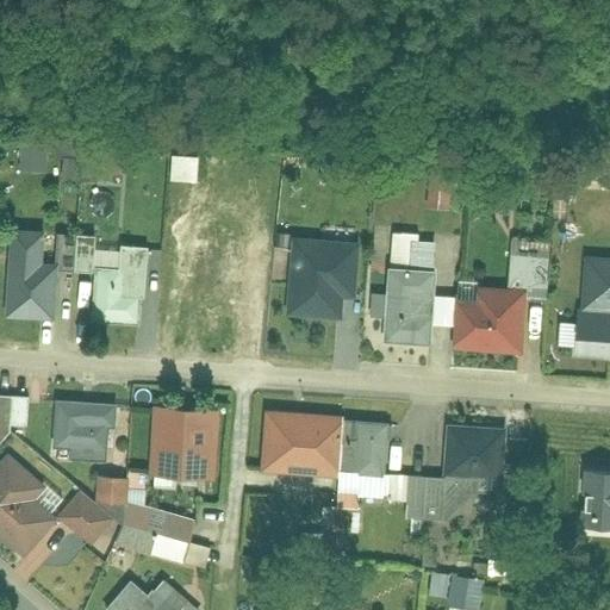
[(393,234),(385,346),(434,349),(439,272),(416,271),(418,235),(393,234)]
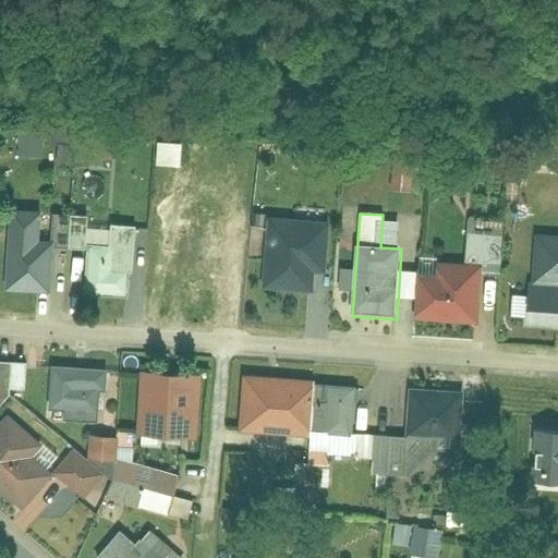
[(14,216),(10,286),(52,288),(56,242),(39,241),(40,217),(14,216)]
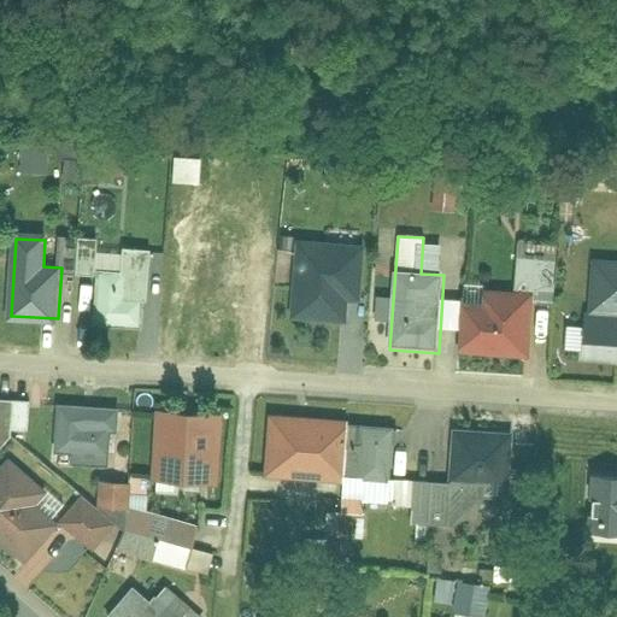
[(468,281),(463,353),(529,358),(533,304),(552,305),(556,247),(512,245),(510,285),(468,281)]
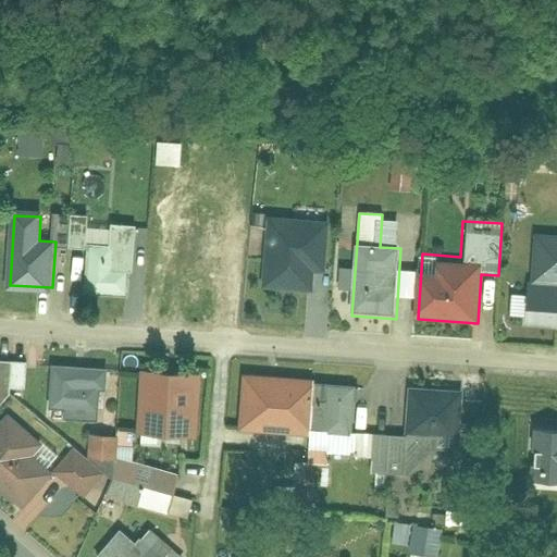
[(165,224),(162,277),(208,280),(210,251),(192,250),(193,225),(165,224)]
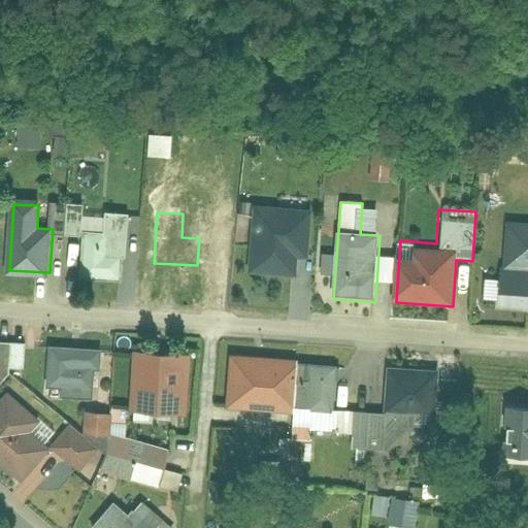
[(255,212),(251,270),(289,272),(308,273),(312,216),(255,212)]
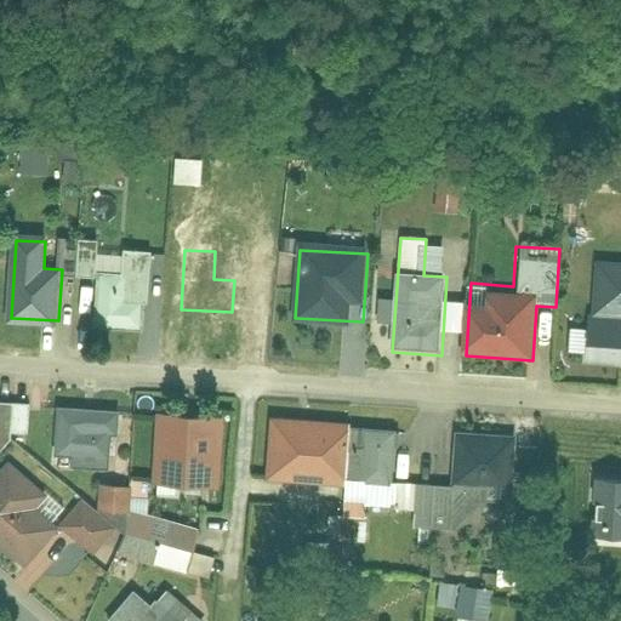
[(100,251),(98,318),(151,319),(153,254),(100,251)]
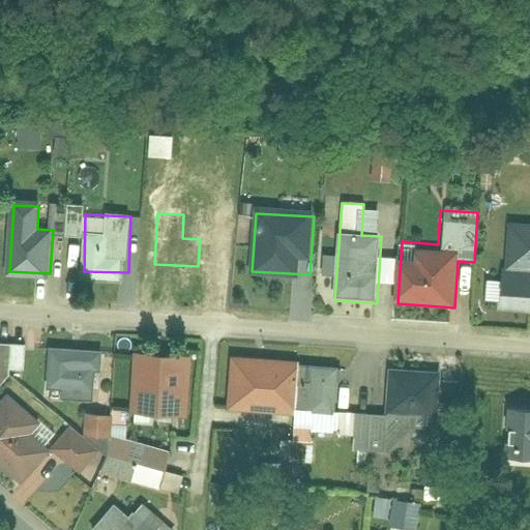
[(529,223),(505,222),(500,304),(529,305),(529,223)]
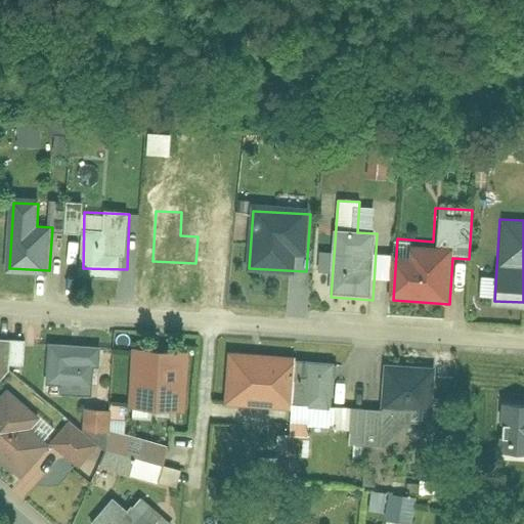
[(23,341),(0,339),(0,363),(22,364),(23,341)]
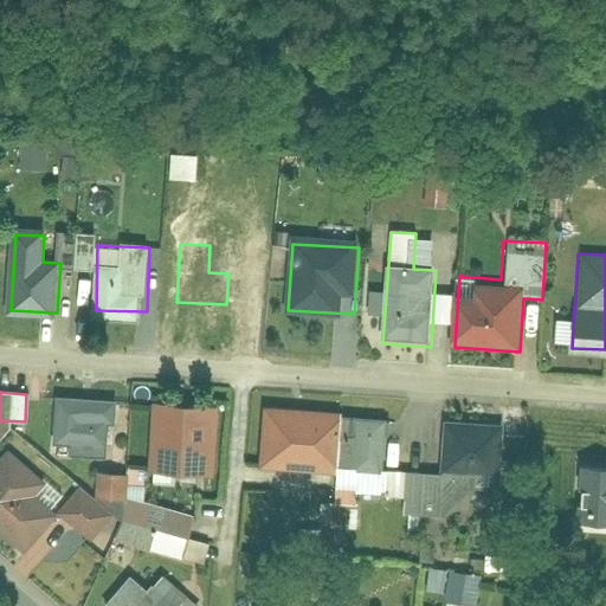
[(116,399),(60,397),(58,455),(115,457),(116,399)]
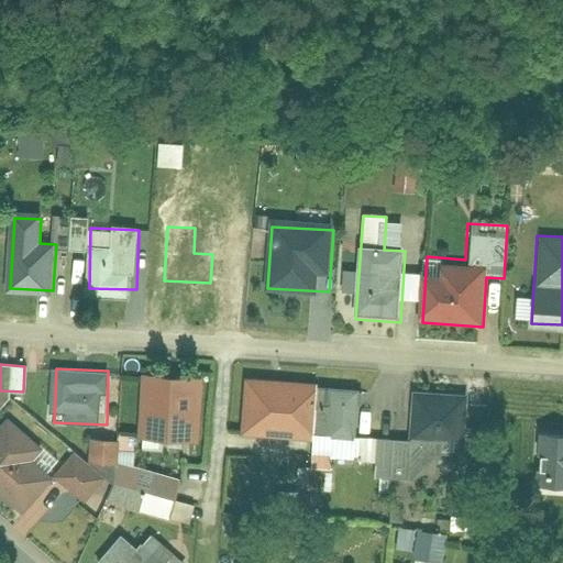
[(141,377),(135,435),(197,441),(202,383),(165,379),(141,377)]
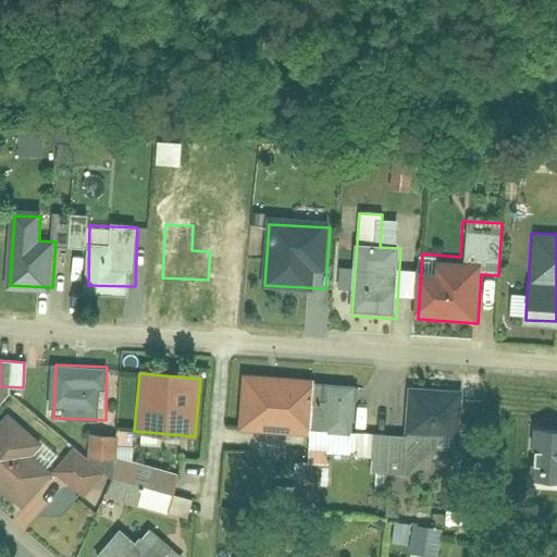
[(360,384),(246,376),(243,426),(357,435),(360,384)]
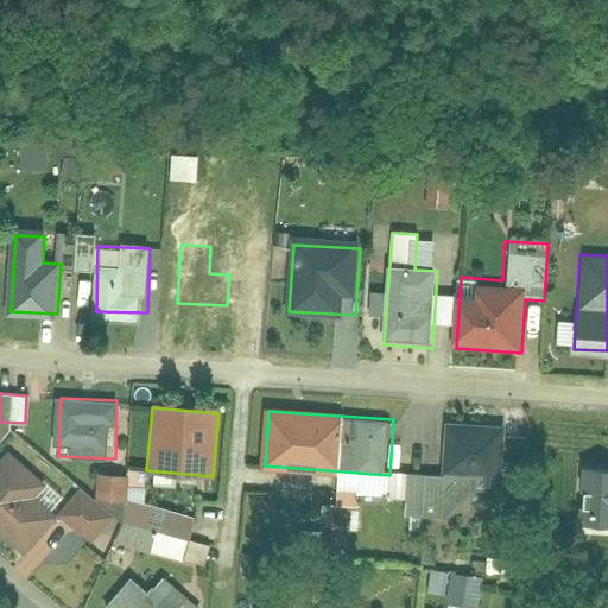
[(500,431),(447,428),(443,476),(496,480),(500,431)]
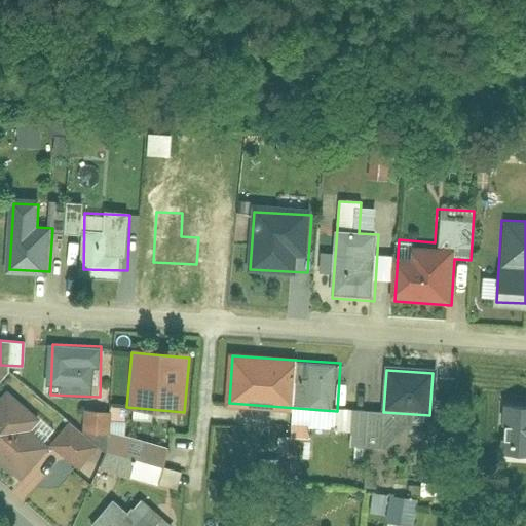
[(5,391),(0,398),(0,462),(28,486),(57,451),(76,467),(95,444),(67,420),(57,434),(5,391)]
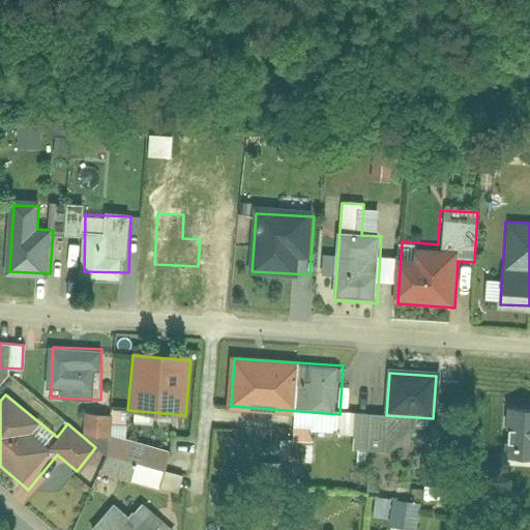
[(529,411),(518,411),(514,459),(529,460),(529,411)]
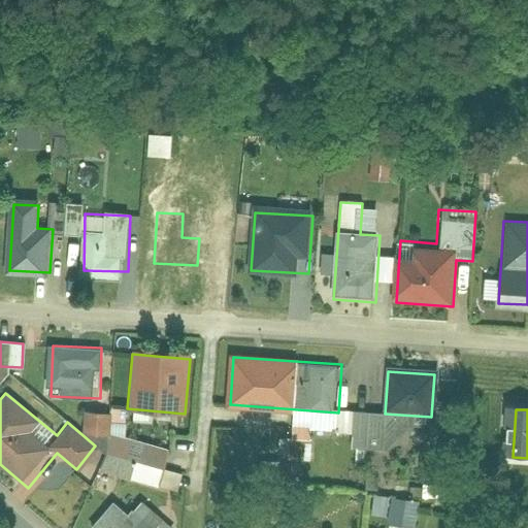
[(108,411),(85,413),(85,434),(109,433),(108,411)]
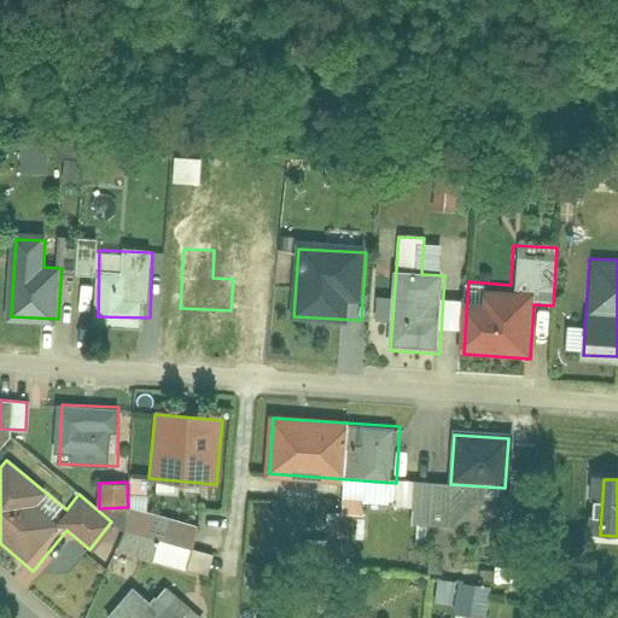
[(397,485),(396,509),(418,512),(420,487),(397,485)]
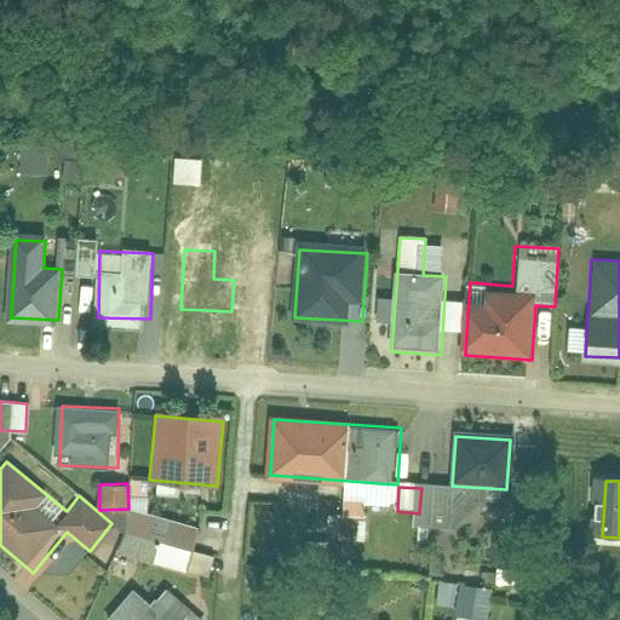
[(434,487),(430,528),(486,533),(488,491),(434,487)]
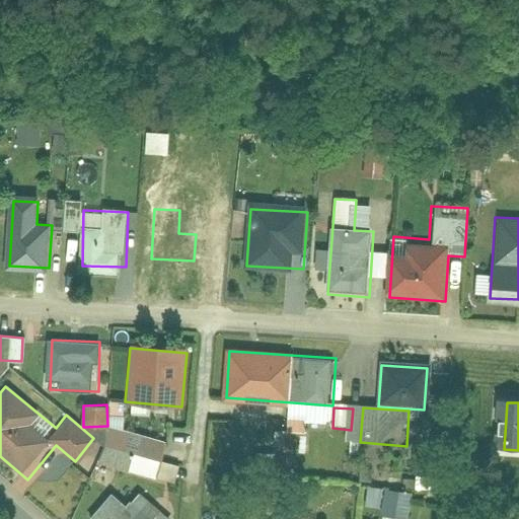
[(113,428),(100,463),(155,480),(166,446),(113,428)]
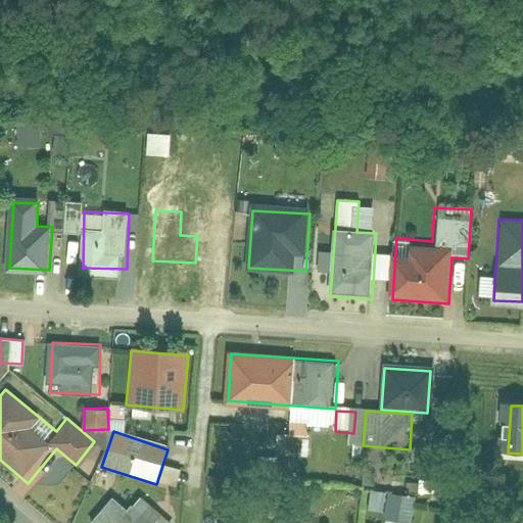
[(174,522),(123,482),(90,522),(174,522)]
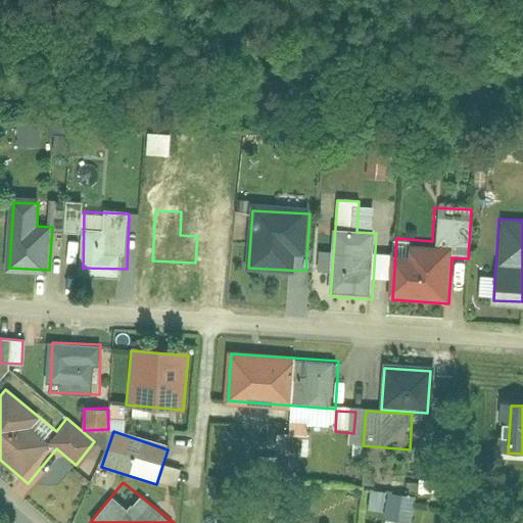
[(372,490),(367,511),(380,514),(385,493),(372,490)]
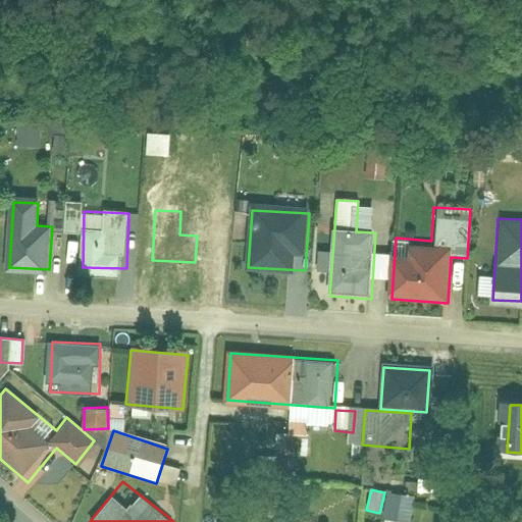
[(387,493),(383,520),(401,521),(409,521),(413,497),(387,493)]
